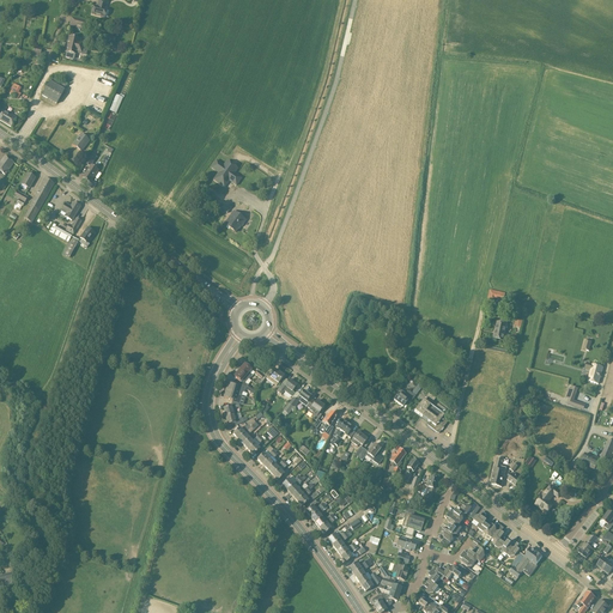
[(93,6),(92,14),(104,18),(107,10),(105,10),(108,2),(99,0),(98,7),(93,6)]
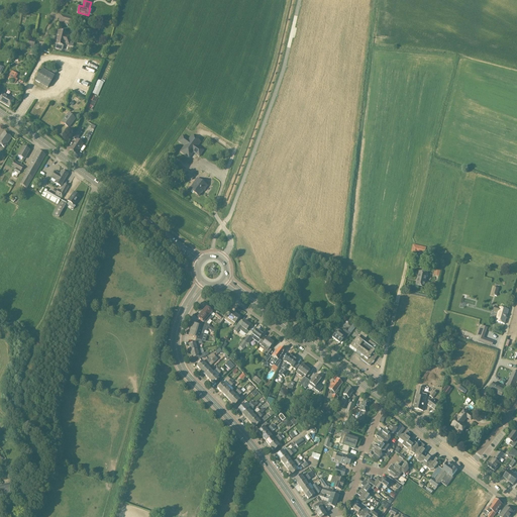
[(62,23),(71,25),(72,18),(64,15),(62,23)]
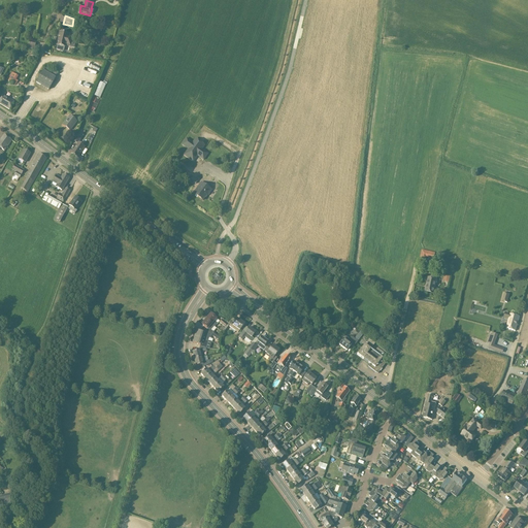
[(69,34),(59,32),(57,38),(71,42),(72,37),(68,36),(69,34)]
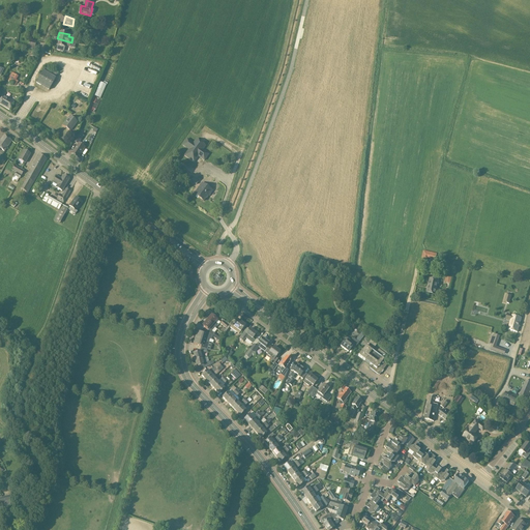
[(66,48),(66,46),(70,47),(71,42),(57,38),(56,46),(58,46),(56,50),(64,52),(65,48),(66,48)]
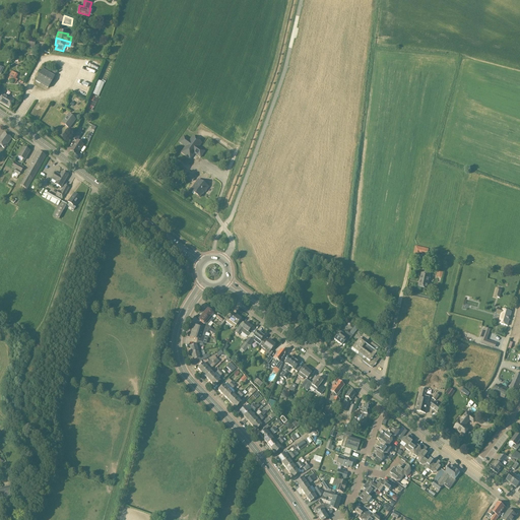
[(42,70),(36,81),(48,88),(54,76),(42,70)]
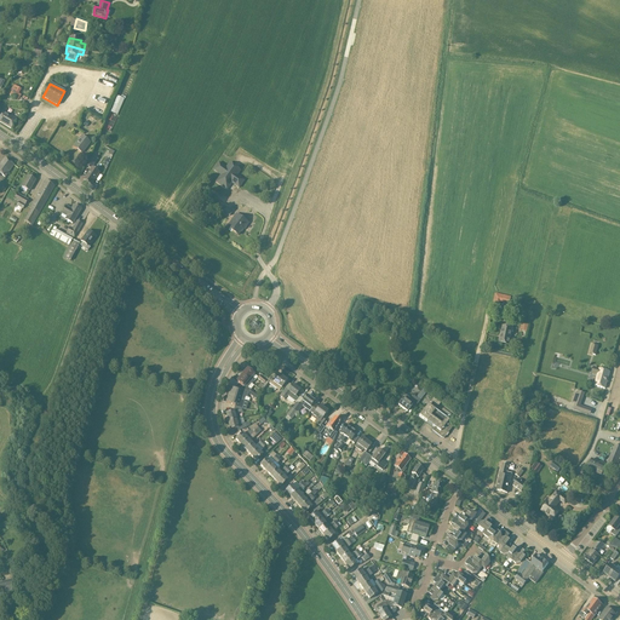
[(21,90),(15,86),(10,96),(18,101),(22,96),(18,95),(21,90)]
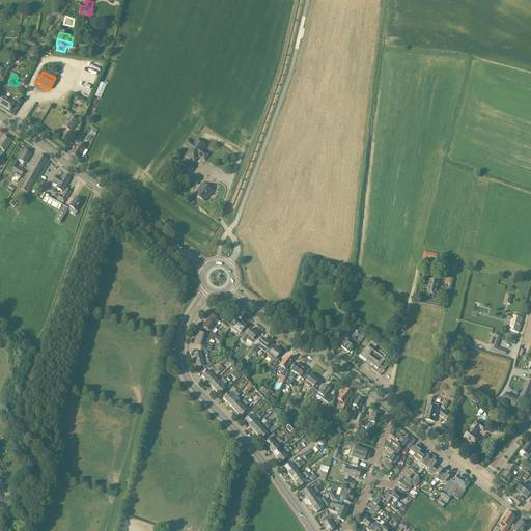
[(95,111),(107,84),(101,82),(89,109),(95,111)]
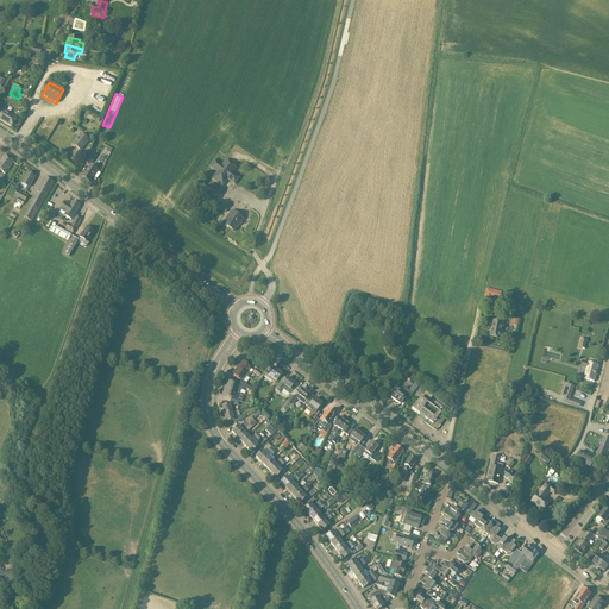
[(16,117),(4,110),(0,114),(0,120),(11,126),(16,117)]
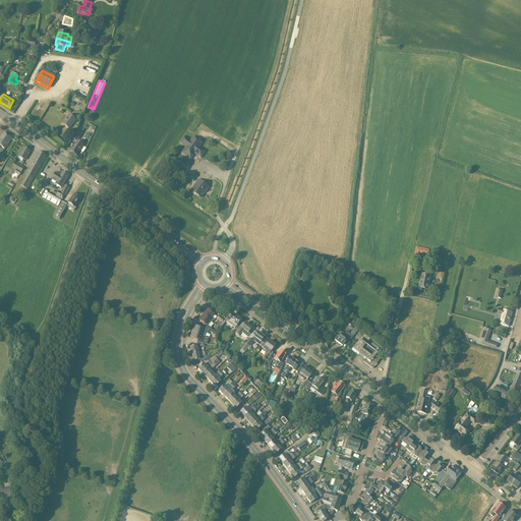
[(62,123),(69,128),(75,120),(68,115),(62,123)]
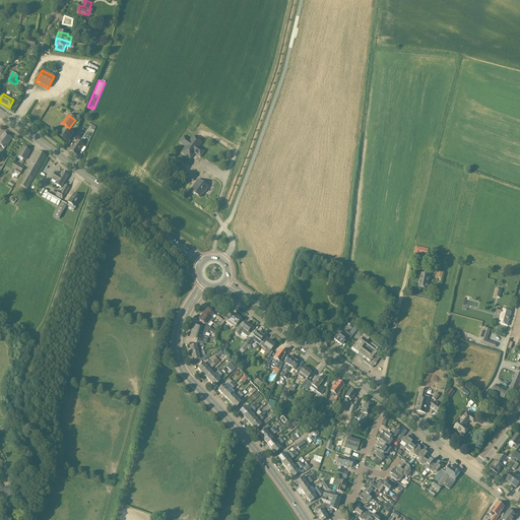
[(70,150),(76,155),(83,145),(77,141),(81,136),(80,136),(82,133),(77,130),(76,133),(72,139),(76,141),(70,150)]
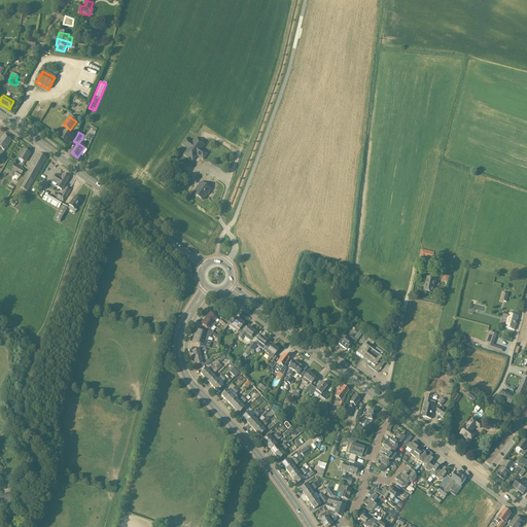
[(4,135),(0,139),(0,147),(4,151),(11,140),(4,135)]
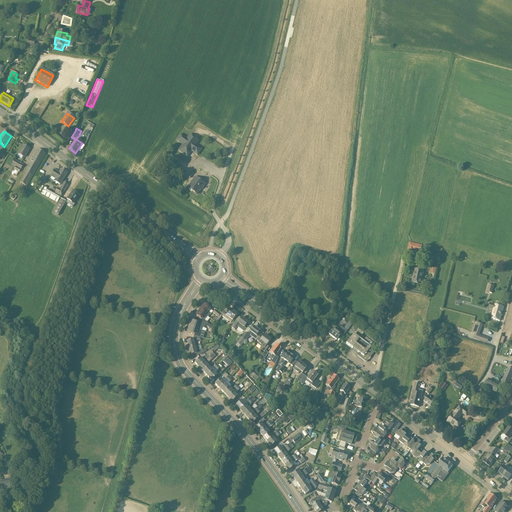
[(187,139),(181,134),(176,140),(182,145),(178,151),(187,157),(191,151),(197,155),(202,149),(196,145),(198,141),(189,135),(187,139)]
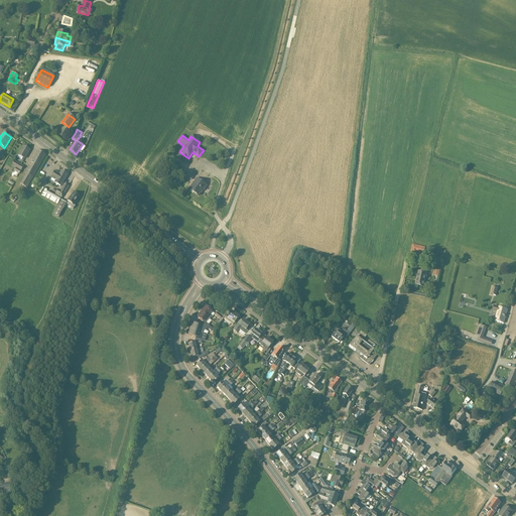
[(23,146),(18,155),(24,159),(29,150),(23,146)]
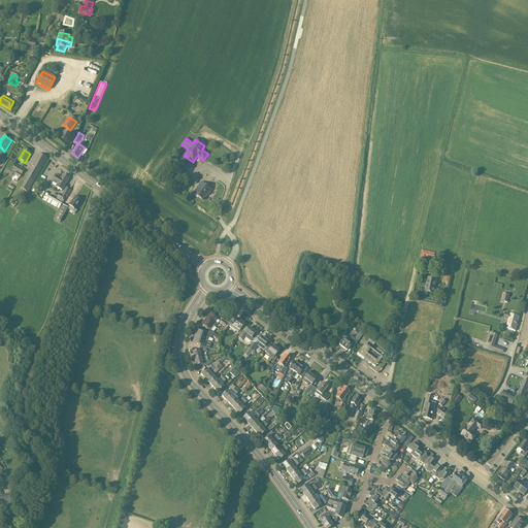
[(38,155),(26,177),(27,178),(21,189),(28,193),(46,159),(38,155)]
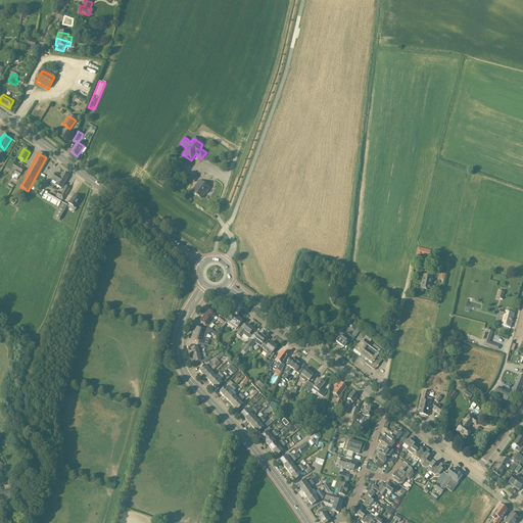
[(25,169),(14,163),(11,169),(15,171),(13,176),(17,179),(18,177),(19,177),(25,169)]
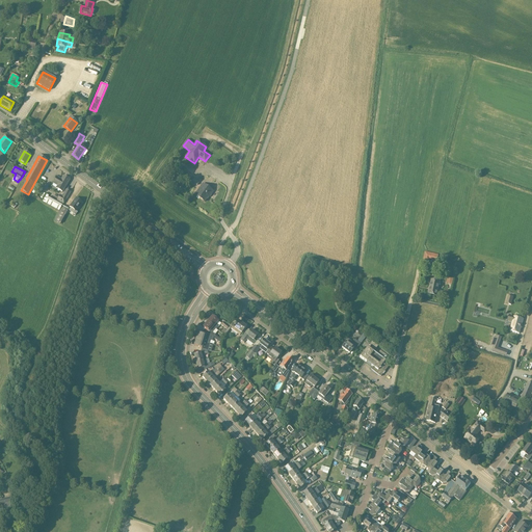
[(57,177),(53,184),(57,186),(56,188),(62,192),(70,180),(63,176),(61,180),(57,177)]
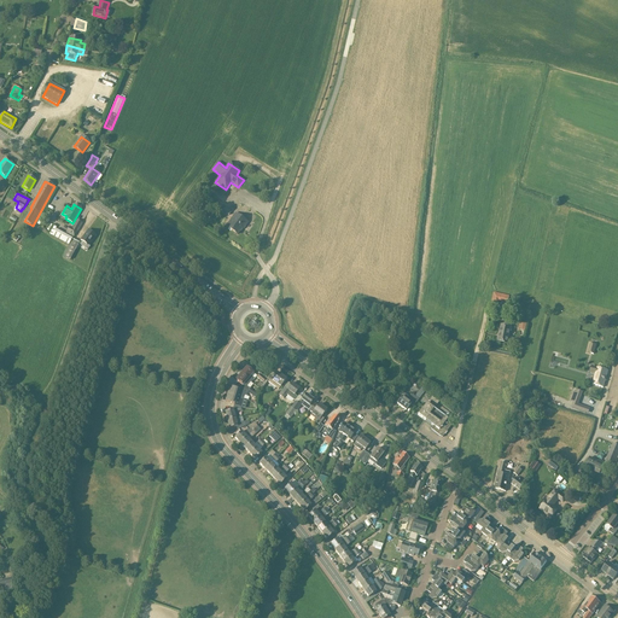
[(237,234),(242,228),(243,228),(248,222),(235,214),(231,220),(232,221),(227,228),(237,234)]
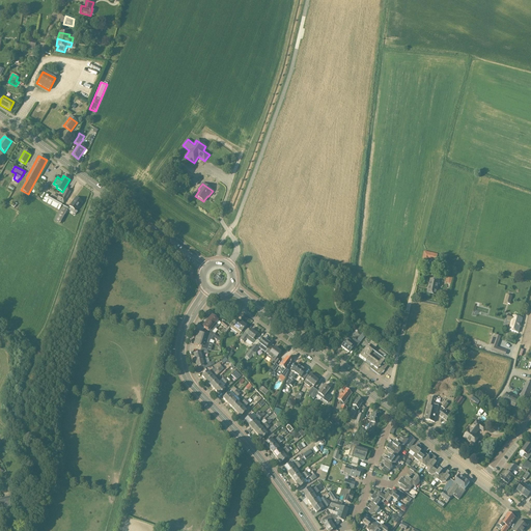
[(66,189),(62,196),(60,195),(57,200),(63,204),(63,203),(64,203),(66,199),(71,192),(66,189)]
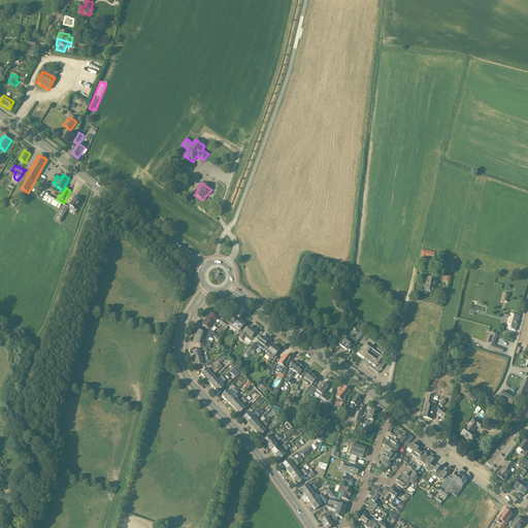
[(75,196),(69,205),(75,210),(81,201),(75,196)]
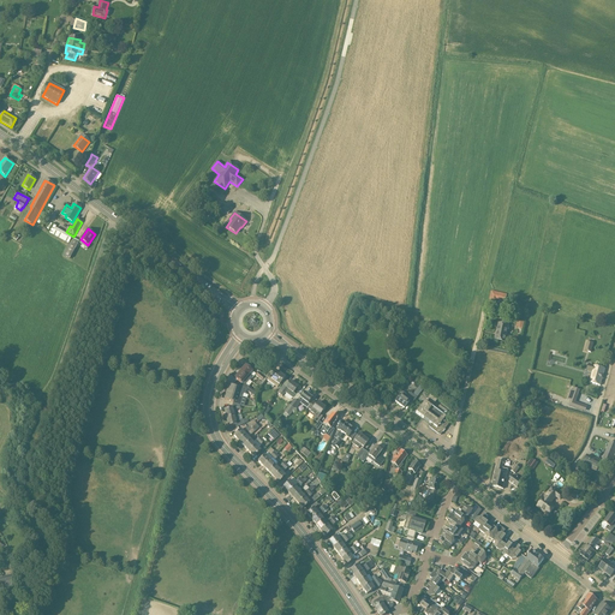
[(72,239),(63,256),(70,260),(78,243),(72,239)]
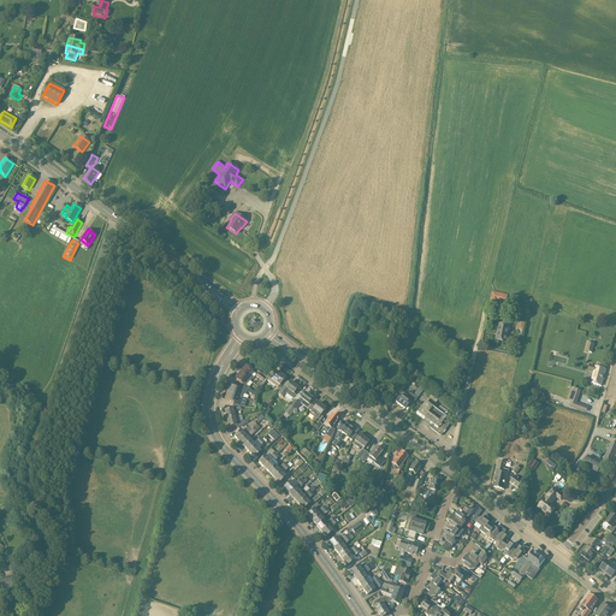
[(495,303),(496,298),(507,301),(508,296),(492,292),(490,302),(495,303)]
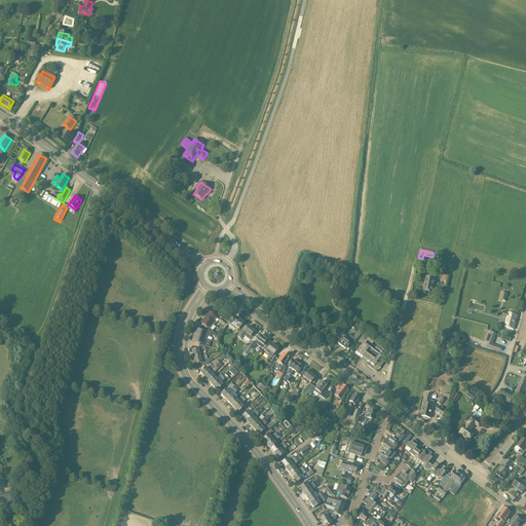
[(426,276),(423,291),(431,293),(435,278),(426,276)]
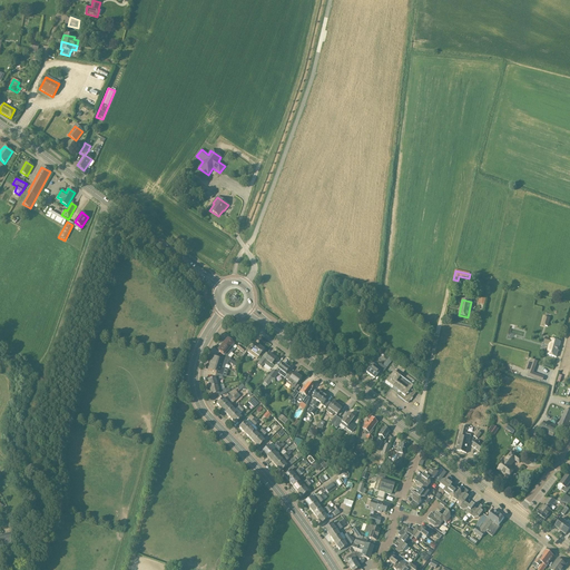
[(558,340),(552,337),(551,340),(546,337),(543,343),(550,345),(547,355),(557,357),(561,342),(558,342),(558,340)]
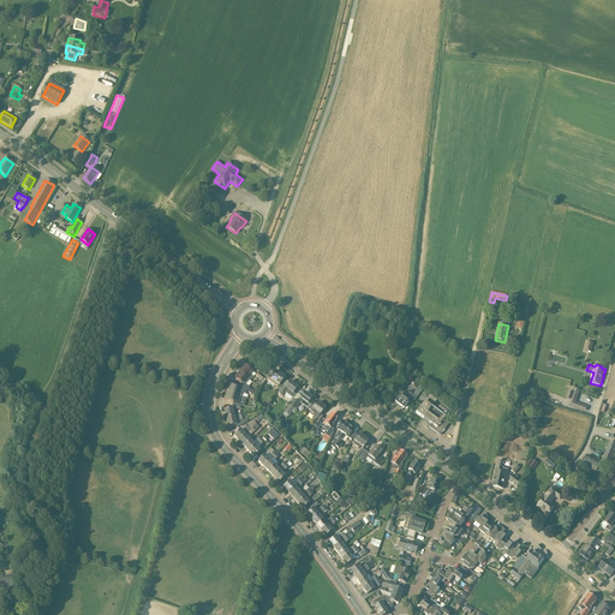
[(252,371),(245,366),(240,372),(250,381),(254,377),(250,374),(252,371)]
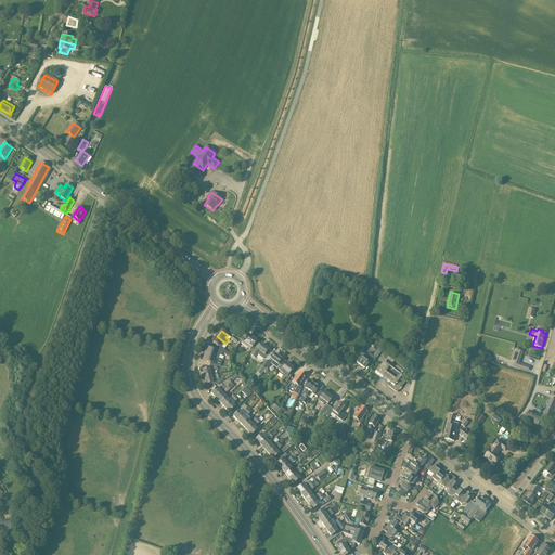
[(244,334),(240,339),(241,339),(233,349),(235,351),(241,344),(250,350),(257,341),(248,335),(247,337),(244,334)]
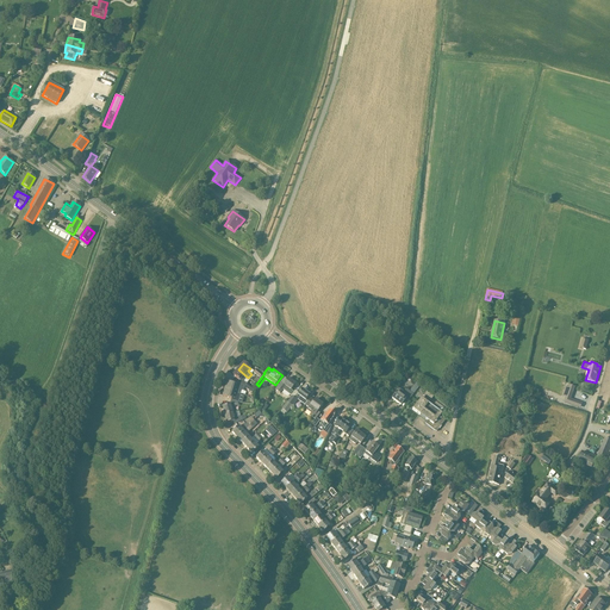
[(248,378),(238,369),(234,375),(240,380),(237,383),(246,388),(248,385),(244,383),(248,378)]
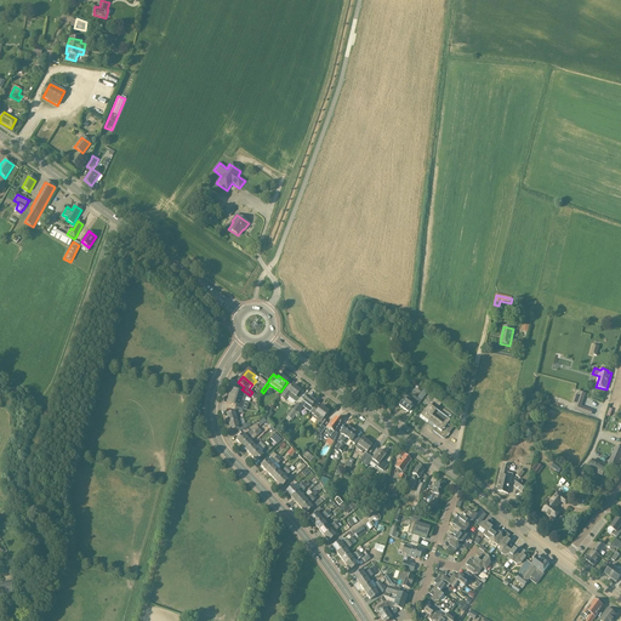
[(285,400),(289,397),(296,403),(300,399),(296,397),(301,392),(292,386),(289,392),(286,389),(280,397),(285,400)]
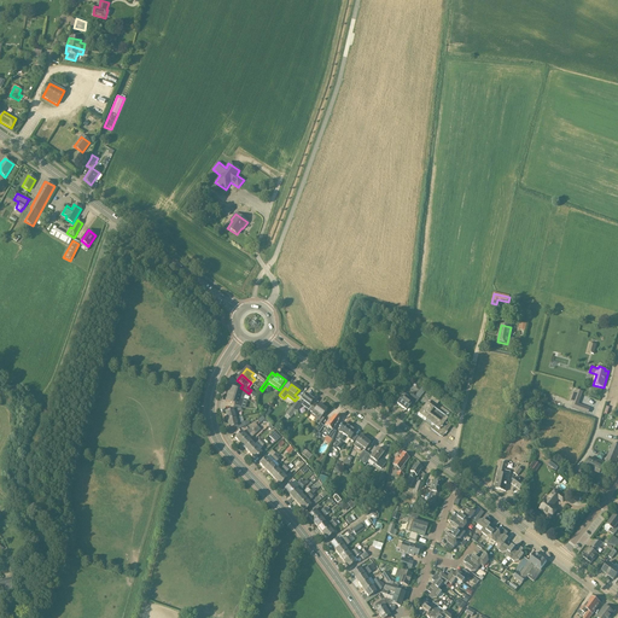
[(239,390),(229,388),(228,395),(244,400),(245,396),(248,397),(249,394),(240,388),(239,390)]
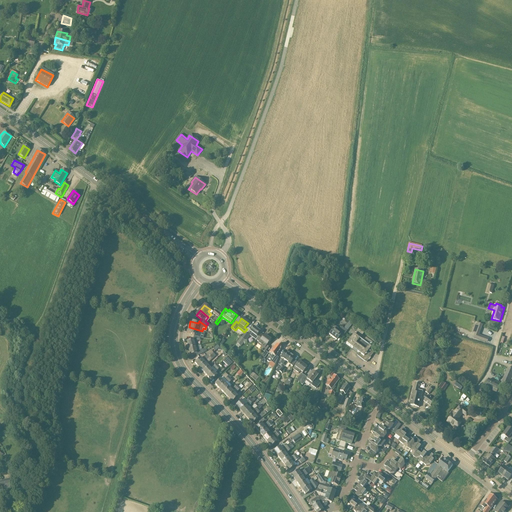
[(336,340),(340,335),(342,337),(346,331),(347,331),(353,324),(351,322),(348,326),(347,325),(344,329),(341,328),(340,330),(335,327),(333,329),(329,335),(336,340)]
